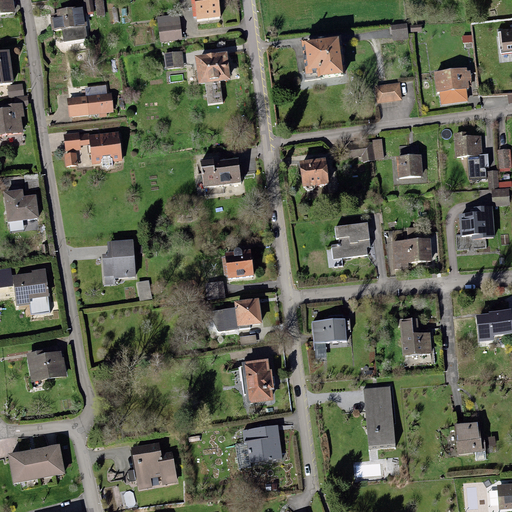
[(13,0),(0,0),(0,13),(15,12),(13,0)]
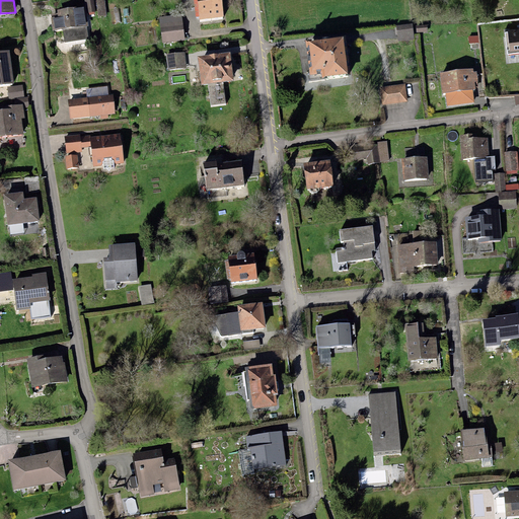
[(92,0),(84,0),(87,13),(95,12),(92,0)]
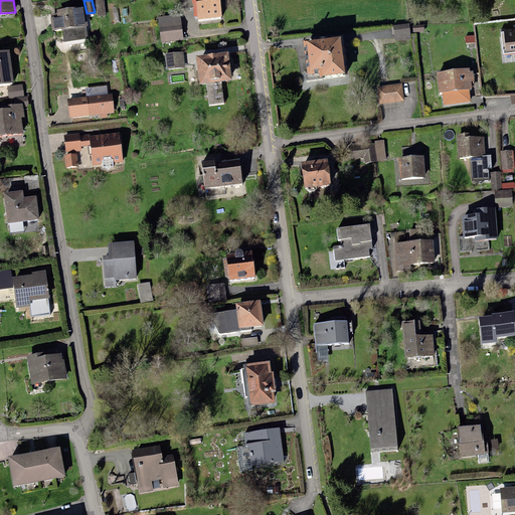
[(104,0),(96,0),(98,16),(106,15),(104,0)]
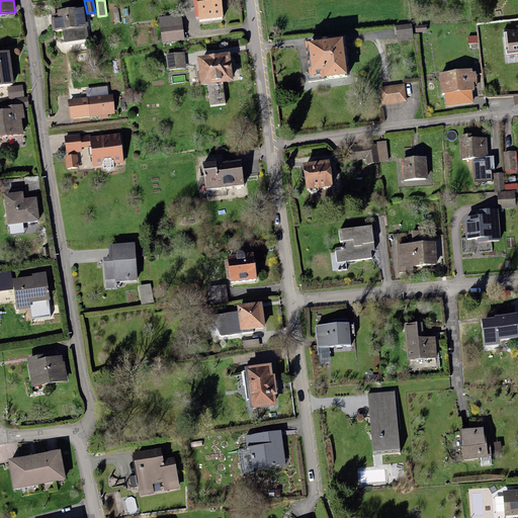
[(195,0),(198,20),(224,17),(222,0),(195,0)]
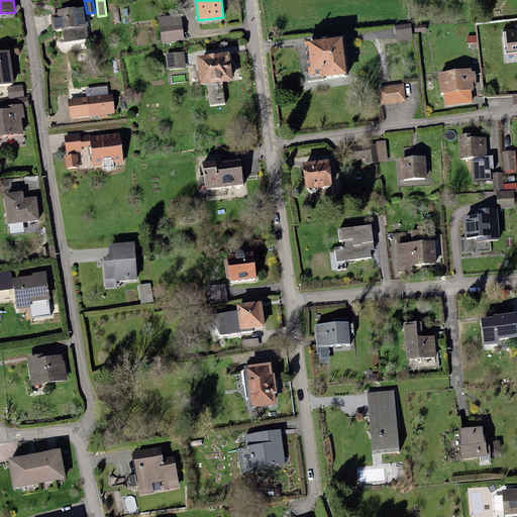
[(84,6),(57,10),(58,13),(50,14),(53,30),(64,29),(65,41),(88,38),(84,6)]
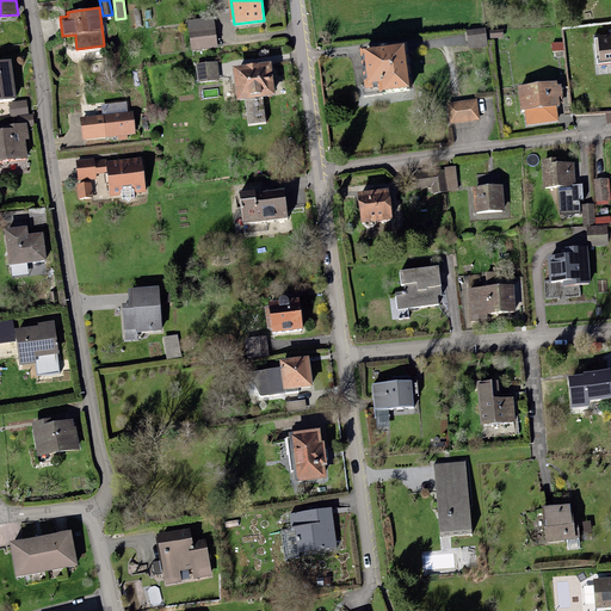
[(214,17),(187,19),(191,50),(217,47),(214,17)]
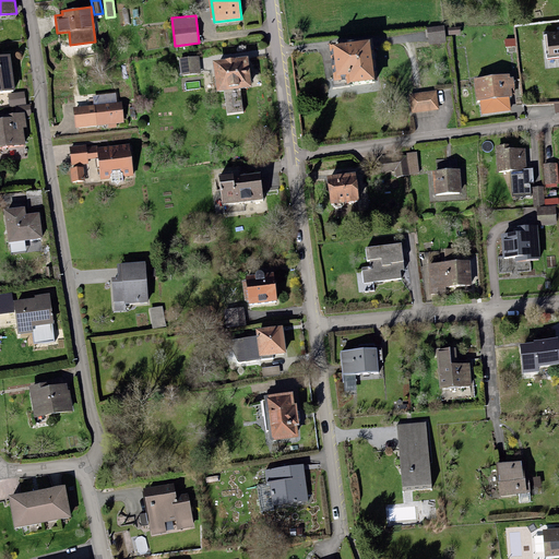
[(444,25),(427,27),(429,45),(447,43),(444,25)]
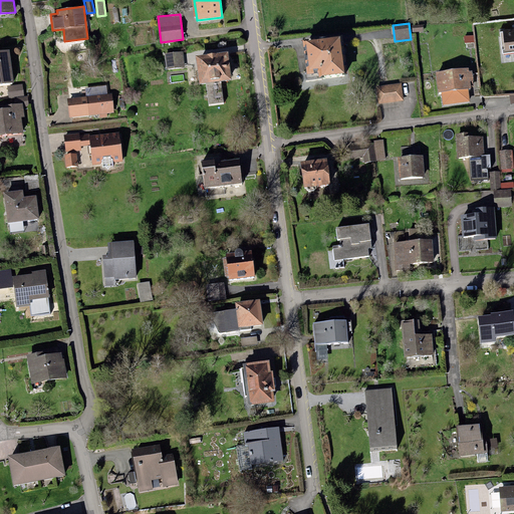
[(513,27),(500,29),(502,54),(513,52),(513,27)]
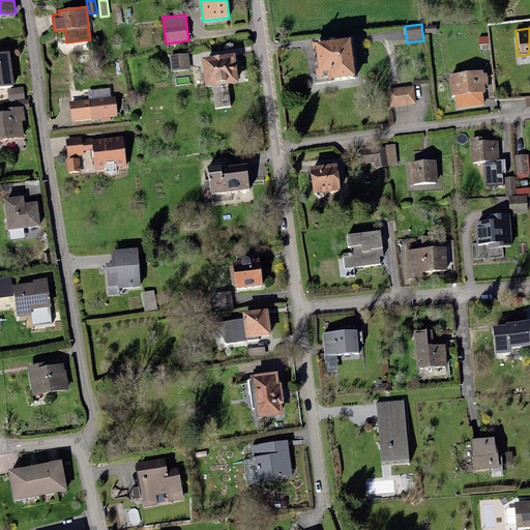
[(351,37),(312,42),(316,74),(314,74),(315,82),(328,80),(328,79),(355,76),(351,37)]
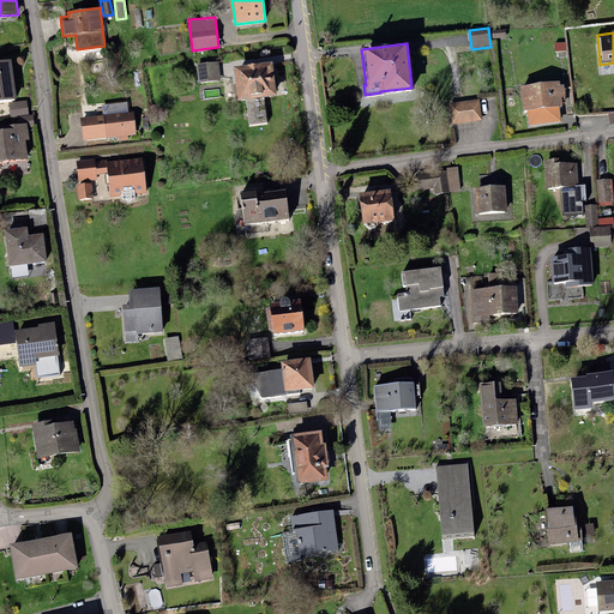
[(11,59),(0,60),(0,100),(17,98),(11,59)]
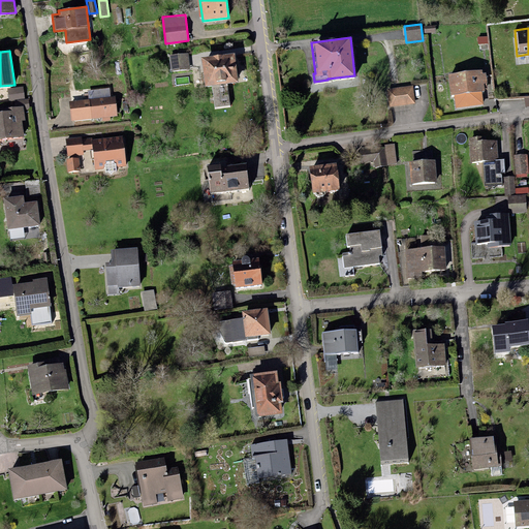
[(188,53),(169,55),(172,71),(190,69),(188,53)]
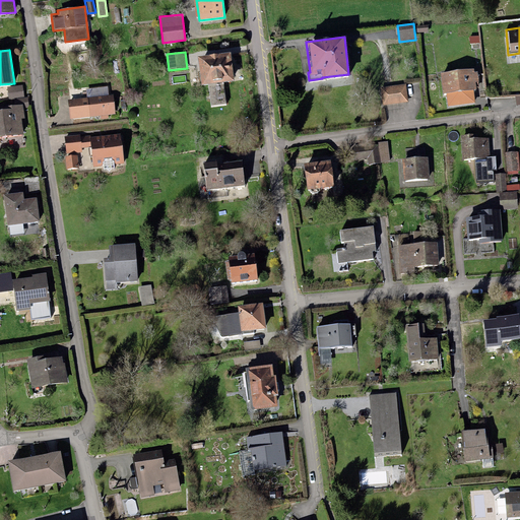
[(231,52),(198,56),(201,84),(208,84),(211,106),(226,104),(223,82),(235,80),(231,52)]
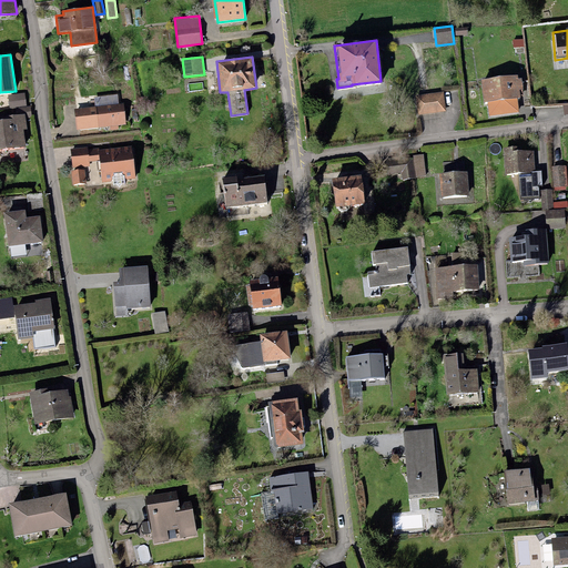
[(517,74),(482,80),(485,102),(487,101),(489,115),(519,112),(517,99),(520,98),(519,90),(524,90),(521,78),(518,78),(517,74)]
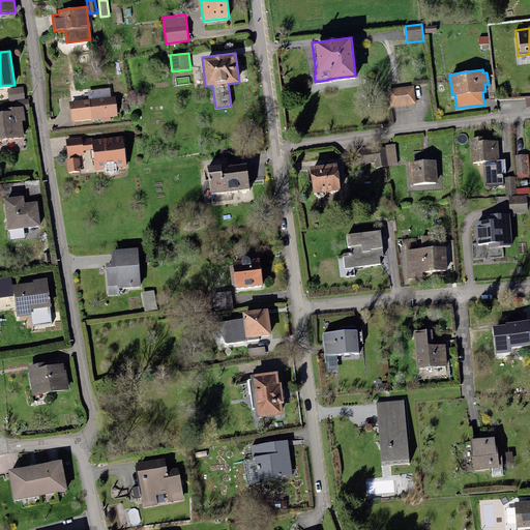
[(414,85),(387,89),(390,107),(416,104),(414,85)]
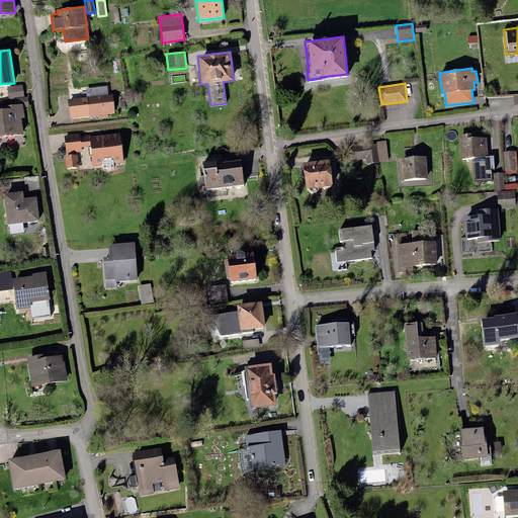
[(23,85),(8,87),(9,98),(24,97),(23,85)]
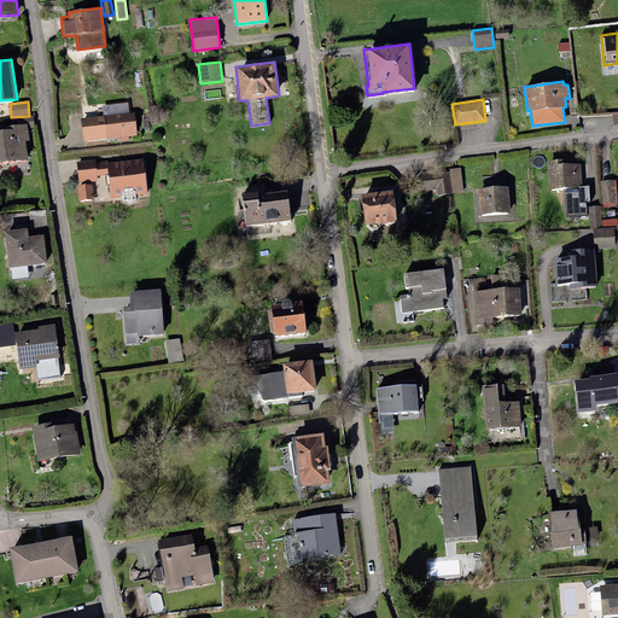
[(128,103),(104,106),(104,115),(108,139),(138,135),(134,112),(129,114),(128,103)]
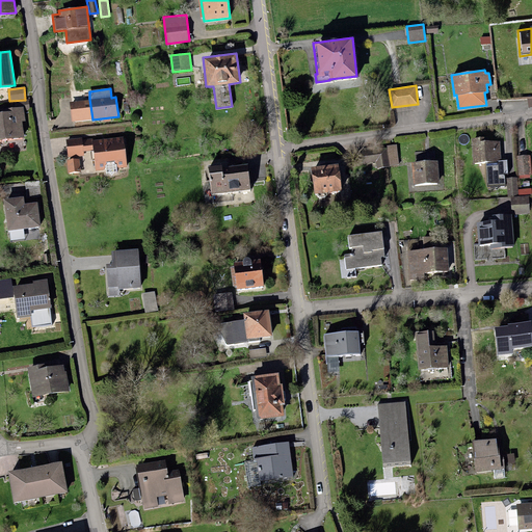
[(92,120),(89,99),(69,102),(72,122),(92,120)]
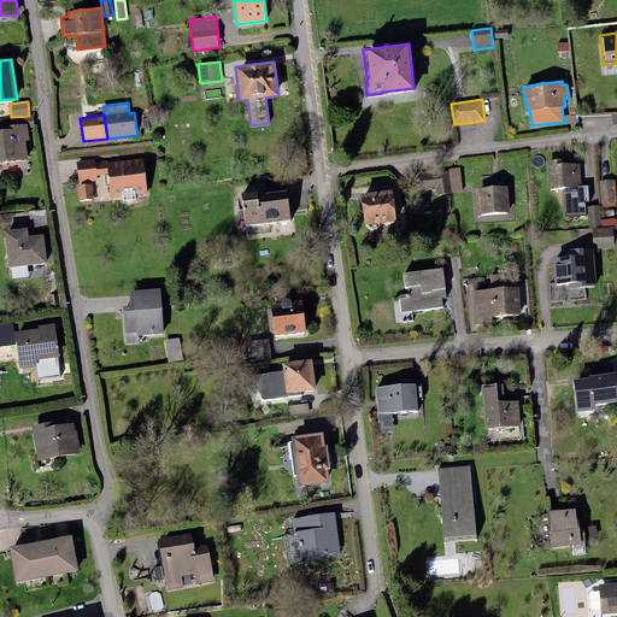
[(4,130),(0,130),(0,163),(29,160),(27,141),(30,141),(28,129),(35,128),(33,116),(21,117),(22,124),(3,127),(4,130)]
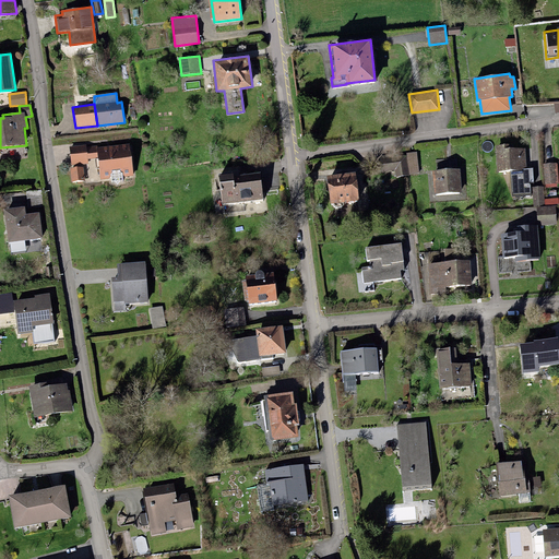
[(130,143),(97,147),(98,158),(100,180),(110,178),(111,183),(116,182),(118,185),(119,182),(123,181),(122,177),(133,176),(130,143)]
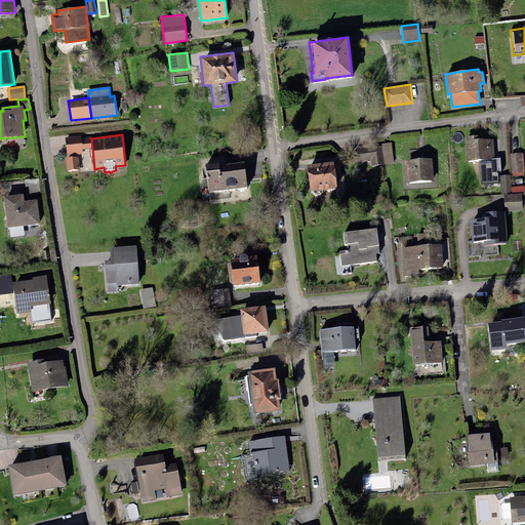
[(81,135),(65,137),(67,155),(83,154),(83,150),(92,149),(91,138),(91,136),(81,137),(81,135)]
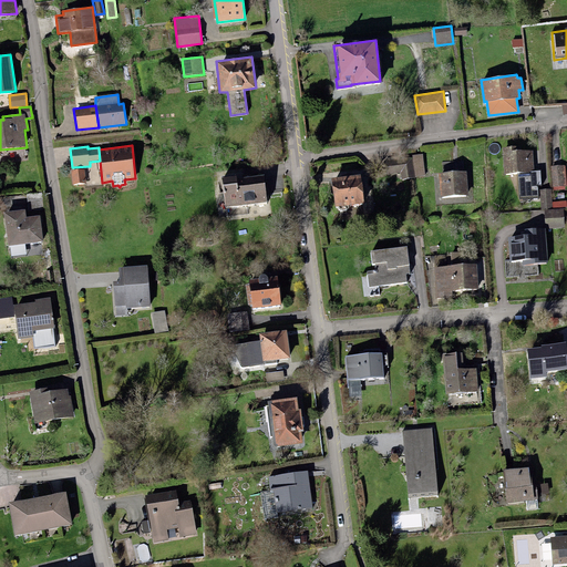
[(503,147),(505,174),(518,173),(519,198),(538,197),(537,185),(542,185),(540,171),(535,172),(533,150),(518,151),(518,146),(503,147)]
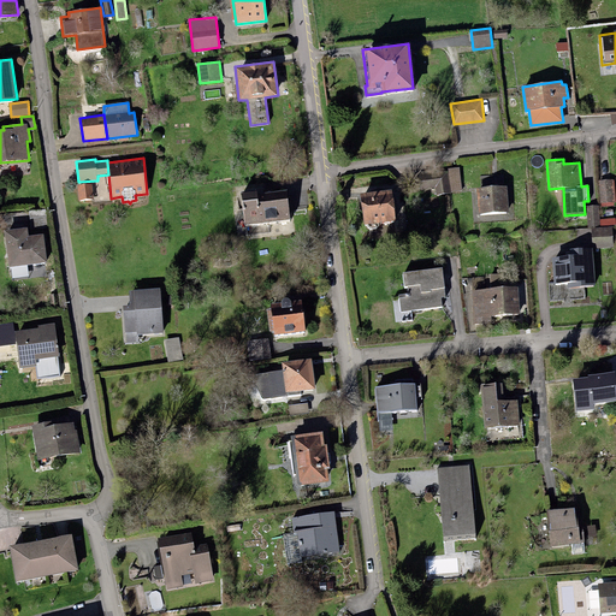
[(460,167),(448,169),(451,191),(462,190),(460,167)]
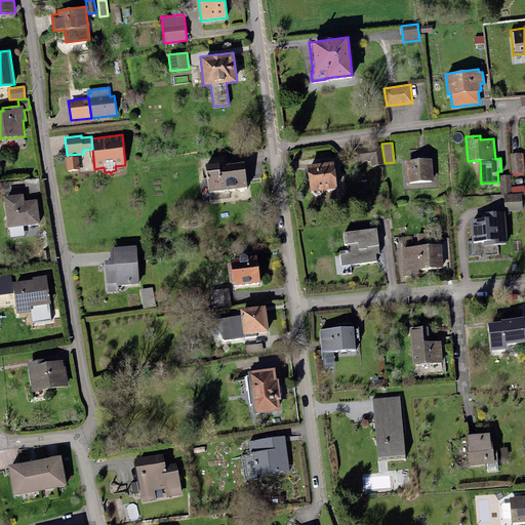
[(381,145),(369,147),(371,160),(372,166),(384,165),(381,145)]
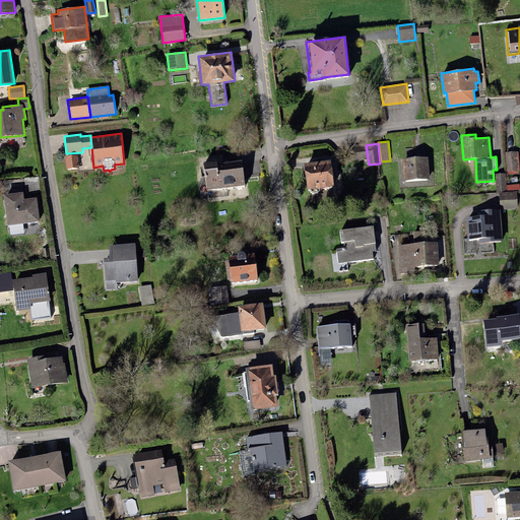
[(368,158),(366,145),(352,146),(353,159),(368,158)]
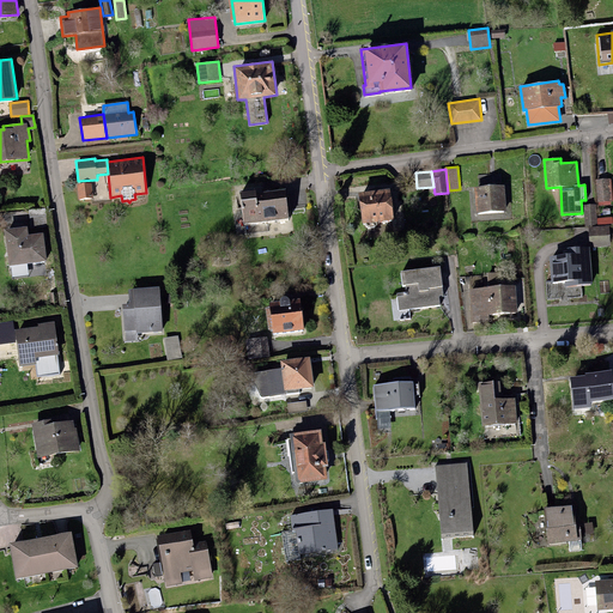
[(611,178),(595,180),(598,202),(598,205),(612,205),(611,201),(612,201),(611,178)]
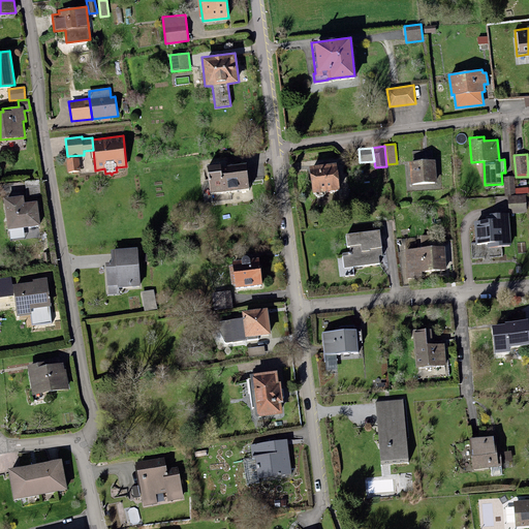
[(79,158),(66,159),(68,173),(81,170),(79,158)]
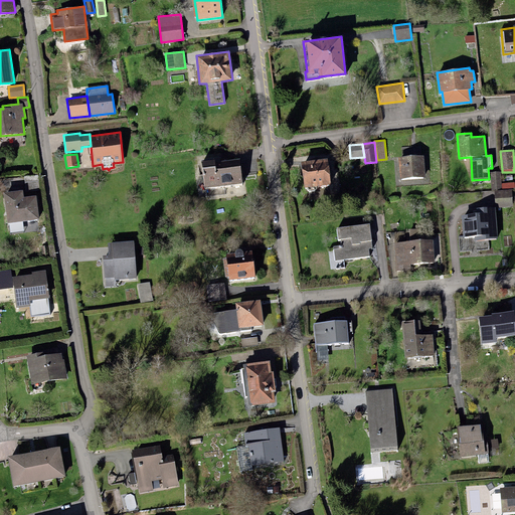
[(423,156),(397,158),(399,179),(425,177),(423,156)]
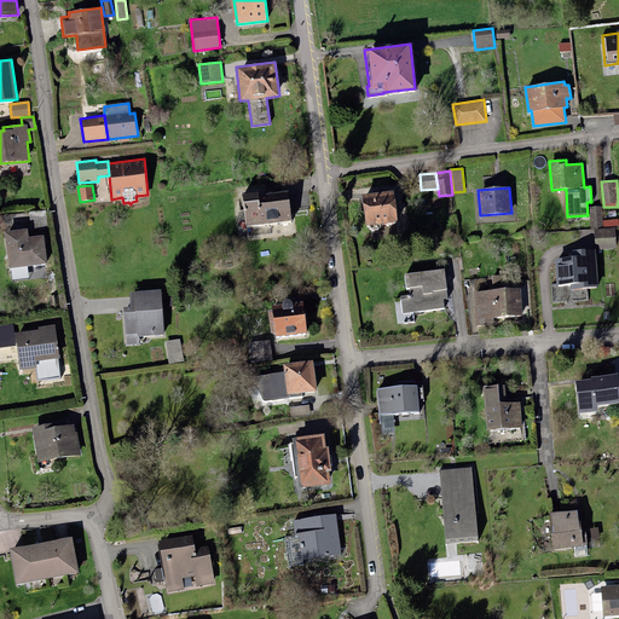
[(362,194),(365,225),(368,225),(369,227),(371,231),(379,231),(381,226),(380,224),(398,221),(393,190),(362,194)]
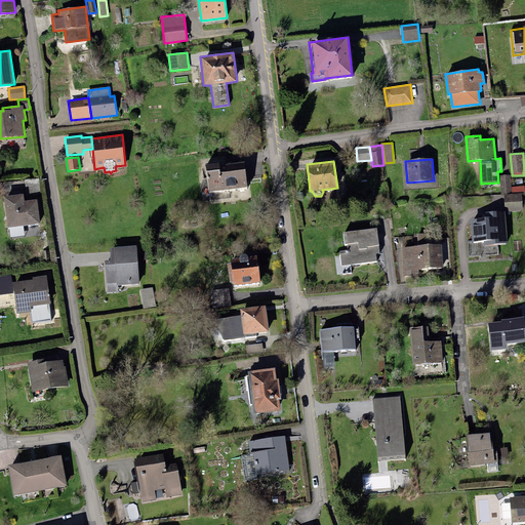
[(205,163),(208,191),(247,187),(244,162),(219,165),(218,162),(205,163)]
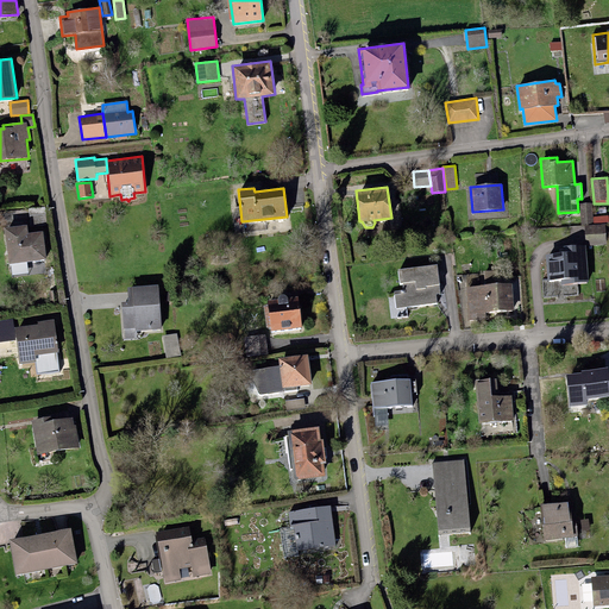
[(592,203),(581,203),(582,225),(592,224),(592,203)]
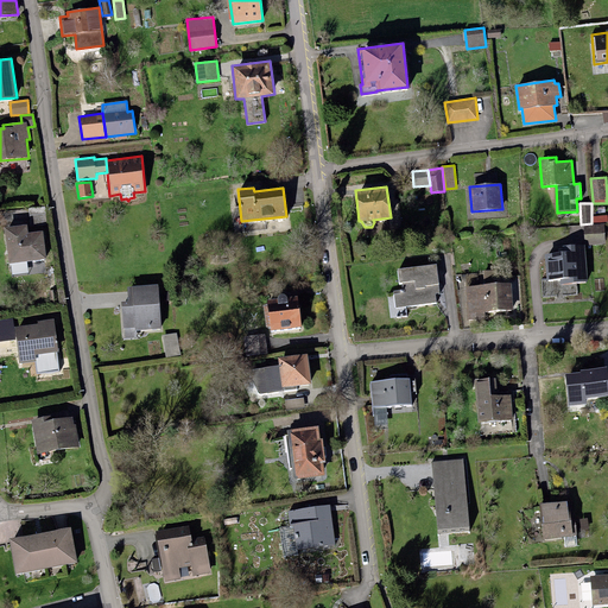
[(45,207),(29,208),(30,223),(46,222),(45,207)]
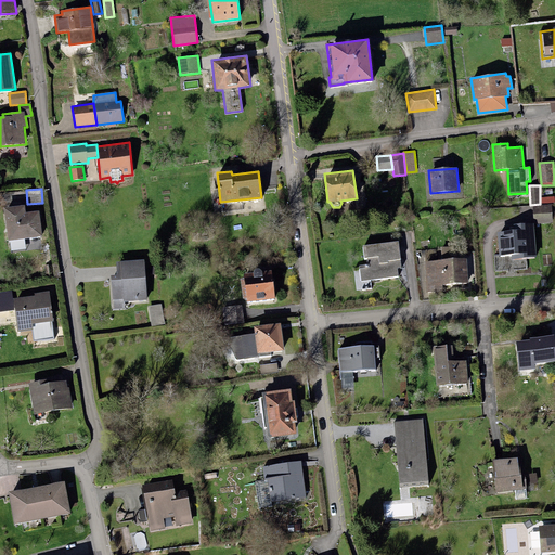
[(3,207),(8,240),(42,236),(39,210),(25,213),(25,205),(3,207)]
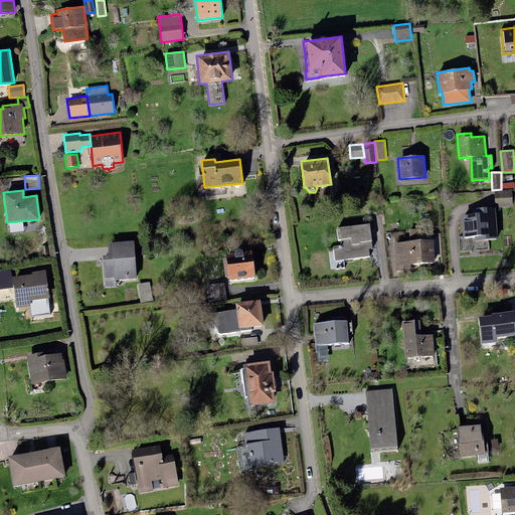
[(512,190),(495,191),(496,207),(513,206),(512,190)]
